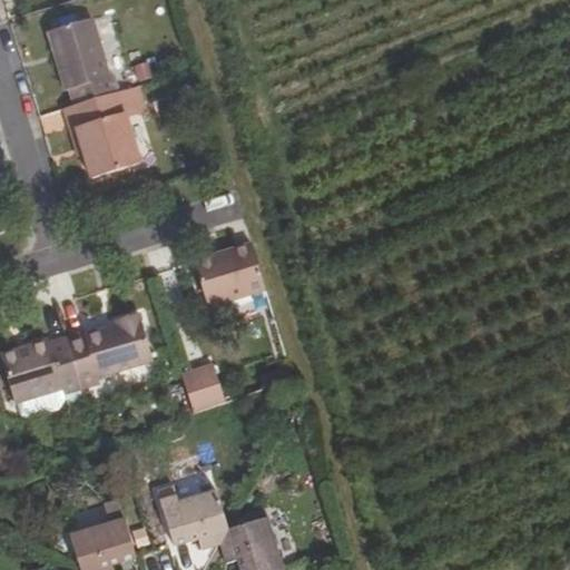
[(91,20),(48,33),(66,92),(70,91),(76,106),(119,92),(115,78),(109,79),(91,20)]
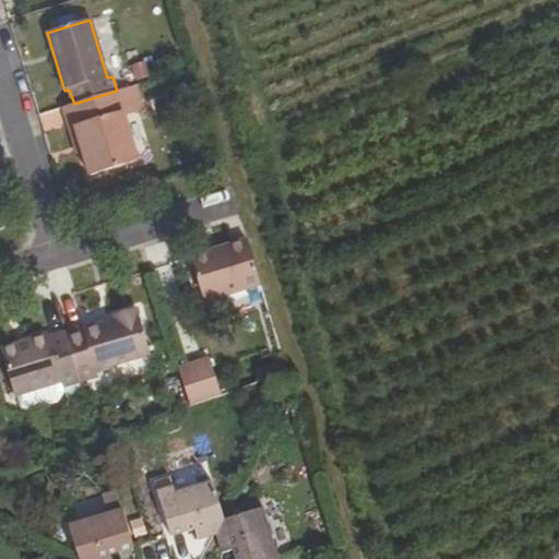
[(117,91),(74,104),(88,151),(96,175),(143,159),(130,116),(146,110),(139,85),(117,91)]
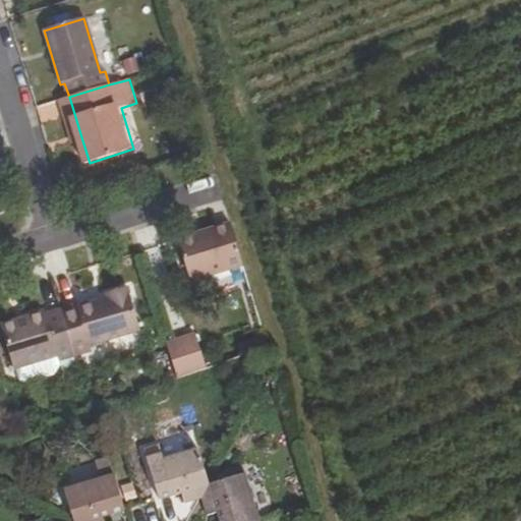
[(69,97),(64,99),(77,143),(82,140),(69,97)]
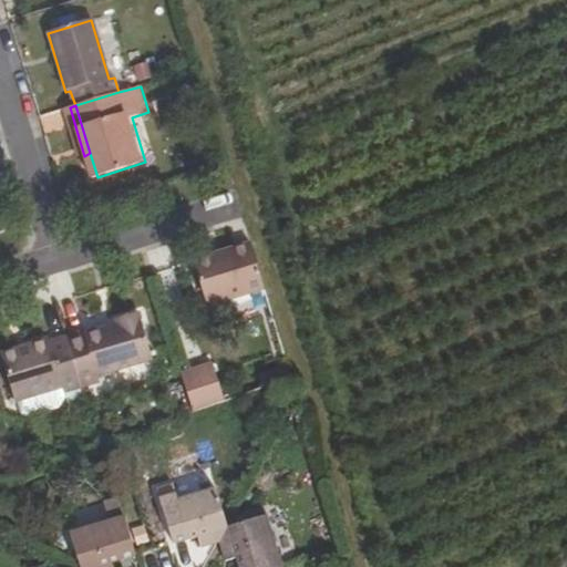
[(250,244),(214,255),(215,259),(251,248),(250,244)]
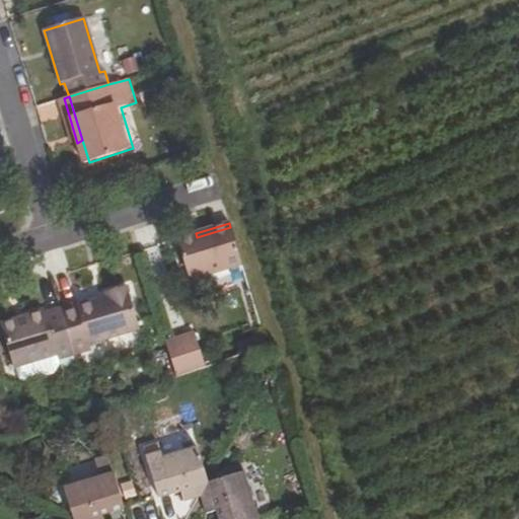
[(196,233),(176,239),(190,281),(241,265),(230,227),(197,237),(196,233)]
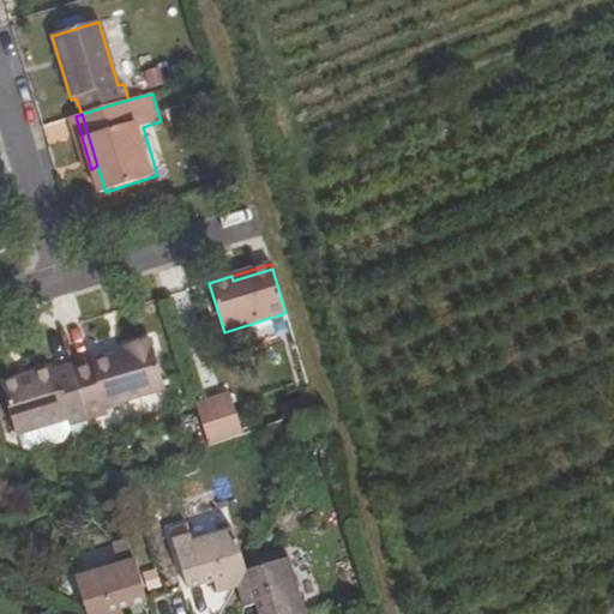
[(149,339),(125,347),(126,353),(150,344),(149,339)]
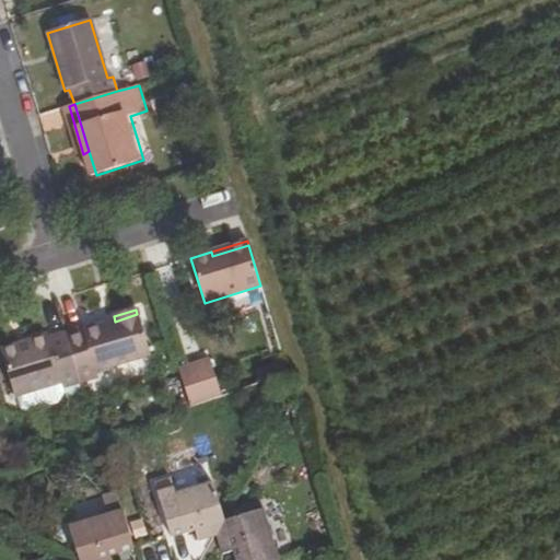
[(82,328),(63,334),(78,377),(94,372),(150,356),(137,314),(115,322),(83,330),(82,328)]
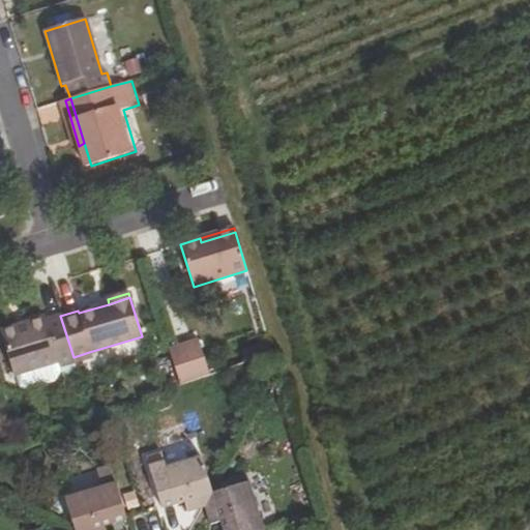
[(28,329),(2,336),(13,377),(57,363),(60,373),(77,367),(75,363),(74,357),(60,316),(46,320),(45,318),(26,324),(28,329)]
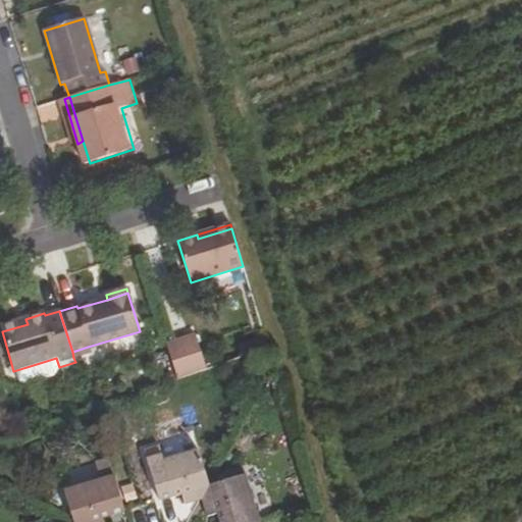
[(25,319),(0,326),(2,331),(28,324),(25,319)]
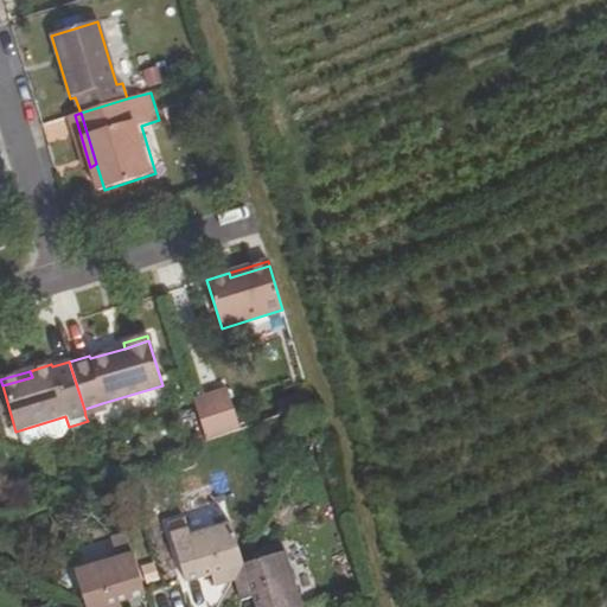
[(223,387),(186,400),(200,440),(237,427),(223,387)]
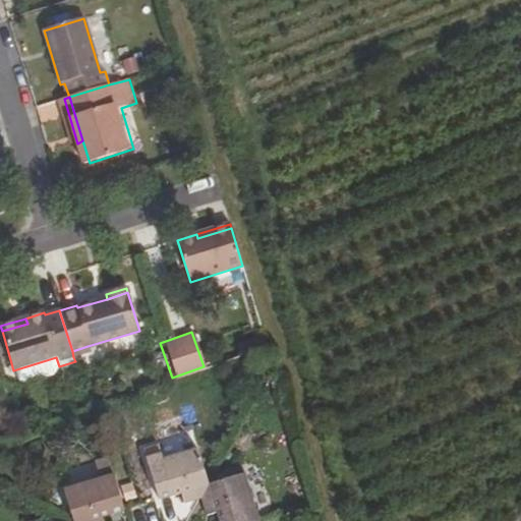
[(88,346),(72,351),(73,357),(90,353),(88,346)]
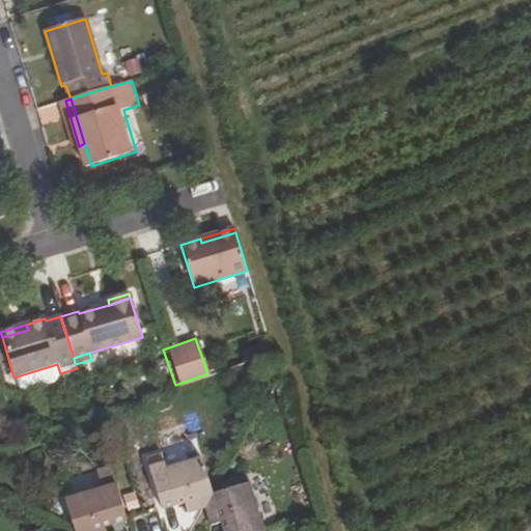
[(77,368),(60,373),(61,376),(78,372),(77,368)]
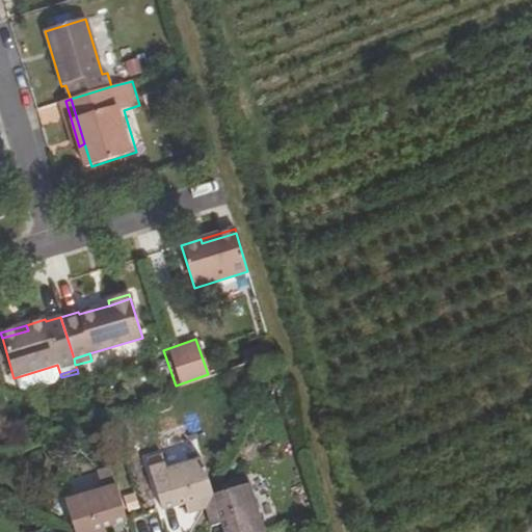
[(202,457),(153,473),(164,509),(185,503),(188,511),(200,508),(197,500),(213,495),(202,457)]
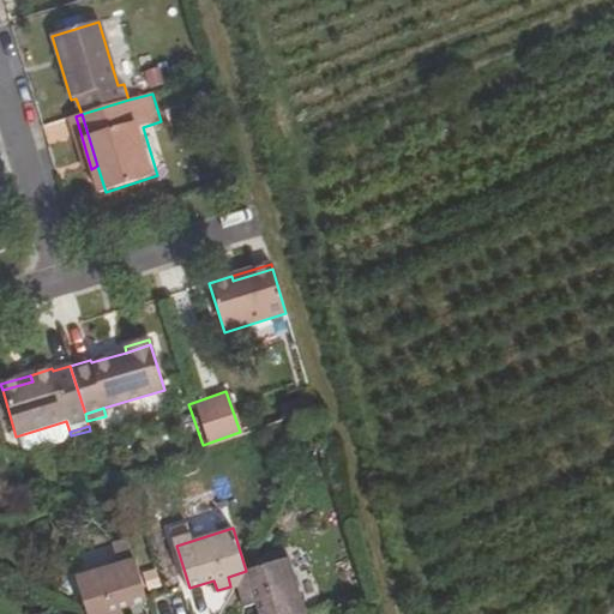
[(74,576),(84,613),(100,613),(106,613),(120,613),(119,609),(145,600),(132,558),(74,576)]
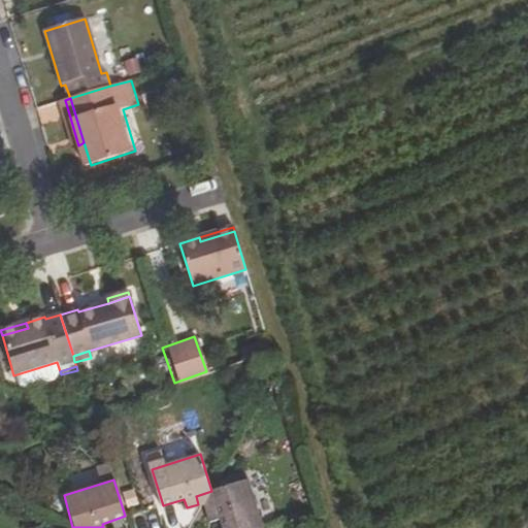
[(263,527),(249,480),(211,491),(218,507),(208,510),(211,523),(222,520),(223,527),(263,527)]
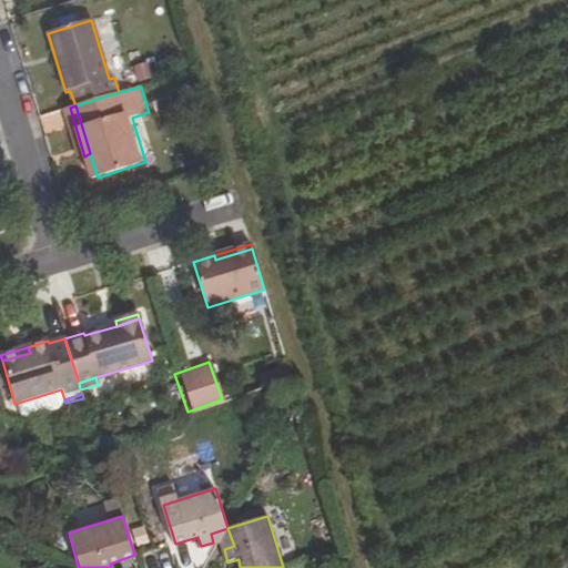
[(211,534),(213,543),(221,541),(227,528),(211,534)]
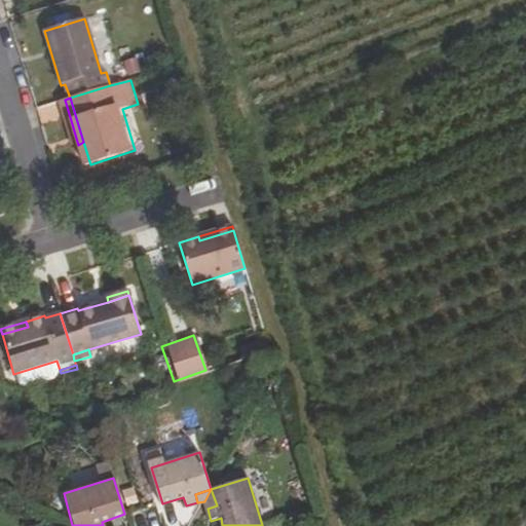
[(204,501),(208,509),(217,505),(211,489),(204,501)]
